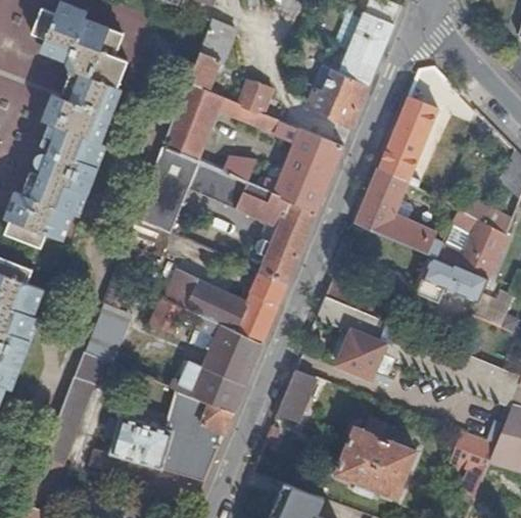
[(162,0),(183,9),(186,0),(198,0),(207,4),(208,0),(162,0)]
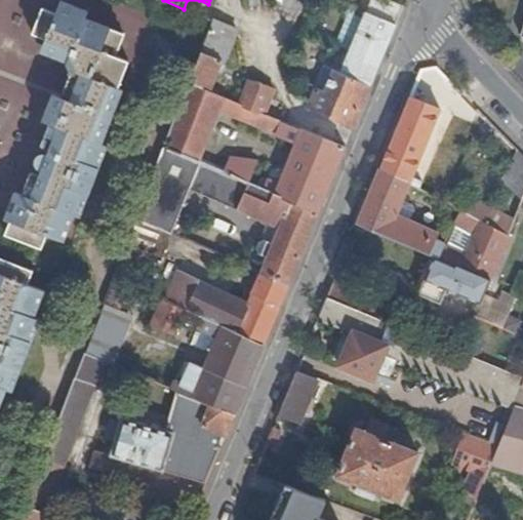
[(370,0),(366,11),(395,23),(402,5),(390,0),(370,0)]
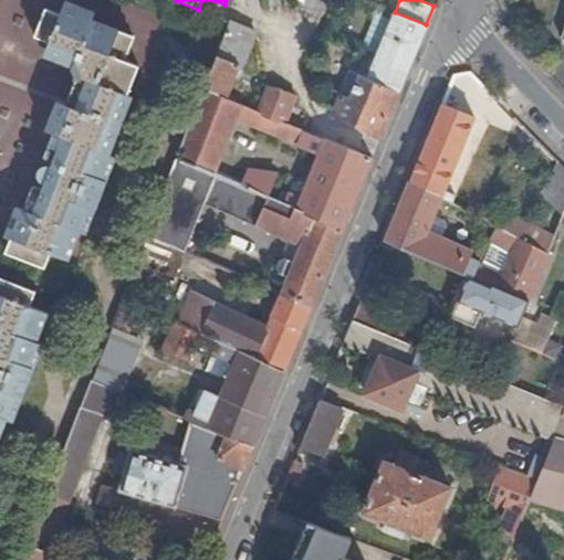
[(48,45),(43,56),(73,69),(72,70),(75,76),(79,77),(66,106),(58,102),(47,131),(53,135),(43,158),(53,161),(50,168),(45,167),(41,168),(38,172),(38,177),(40,181),(44,183),(42,189),(33,185),(23,209),(16,207),(4,234),(10,236),(3,252),(44,267),(50,253),(68,260),(79,233),(85,234),(115,158),(110,155),(132,98),(127,96),(138,66),(125,62),(134,38),(92,22),(95,14),(65,3),(60,16),(44,11),(34,39),(48,45)]
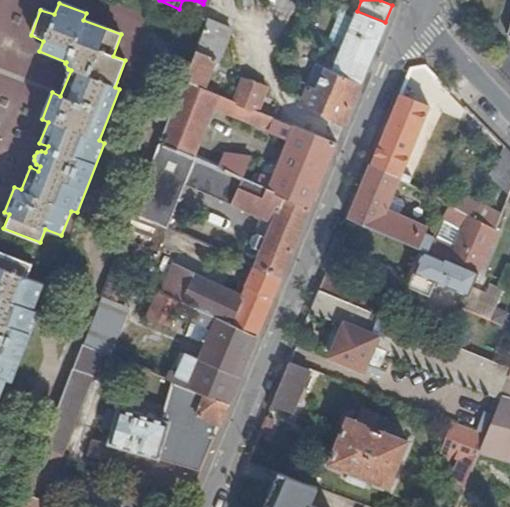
[(342,124),(385,22),(357,11),(332,71),(316,64),(307,83),(295,78),(290,89),(302,95),(298,104),(342,124)]
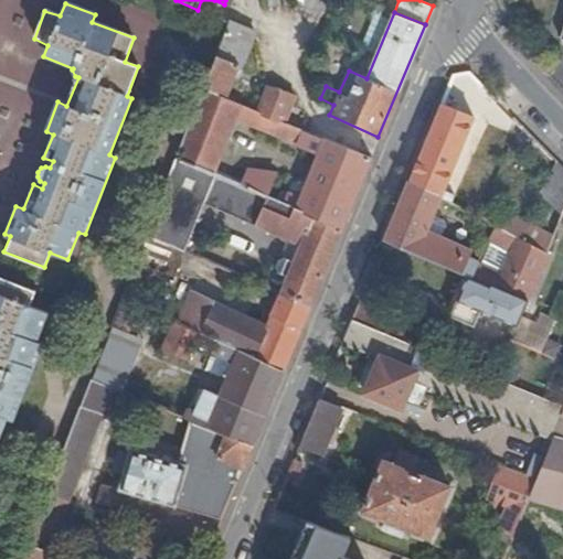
[(203,89),(225,98),(236,68),(238,68),(253,33),(229,22),(203,89)]
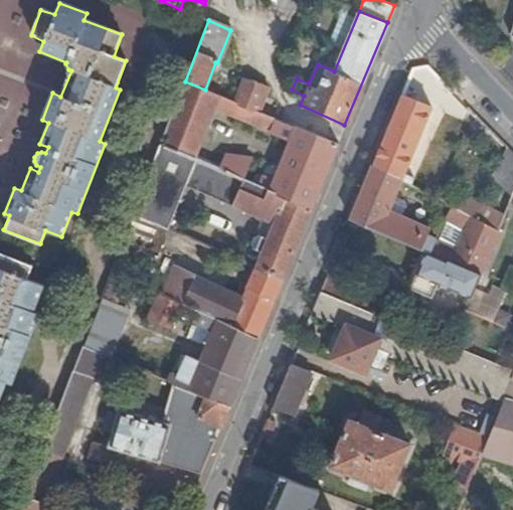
[(234,102),(259,112),(267,87),(243,77),(234,102)]
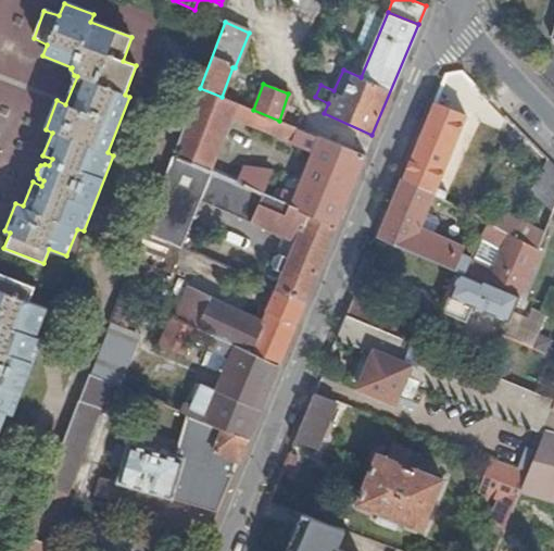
[(336,224),(364,155),(279,121),(253,110),(222,97),(200,88),(174,154),(210,171),(223,139),(228,141),(230,136),(225,134),(231,117),(302,146),(300,151),(311,157),(294,193),(282,189),(278,199),(336,224)]
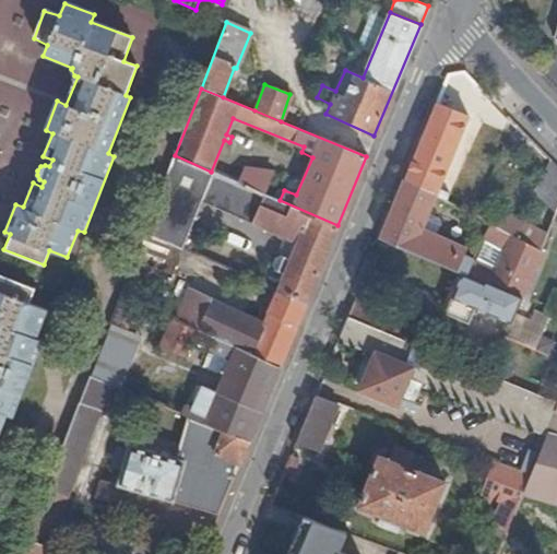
[(466,115),(436,102),(405,178),(435,193),(466,115)]
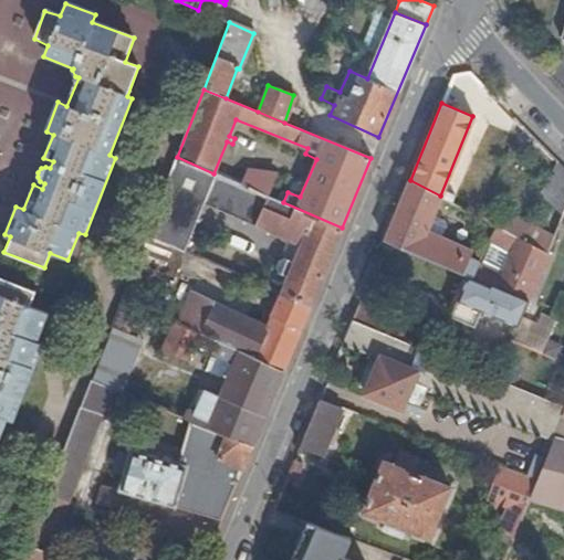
[(310,305),(342,228),(283,202),(268,196),(243,186),(213,173),(177,157),(147,234),(184,251),(202,203),(235,217),(286,239),(299,245),(293,261),(283,256),(279,259),(275,266),(278,272),(286,275),(280,292),(310,305)]
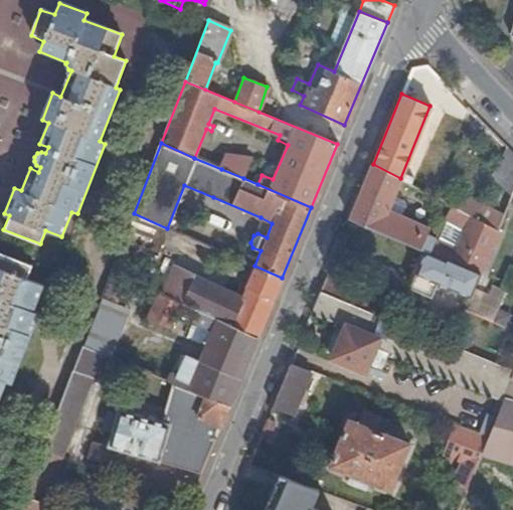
[(512,188),(512,153),(507,147),(491,175),(511,193),(512,188)]
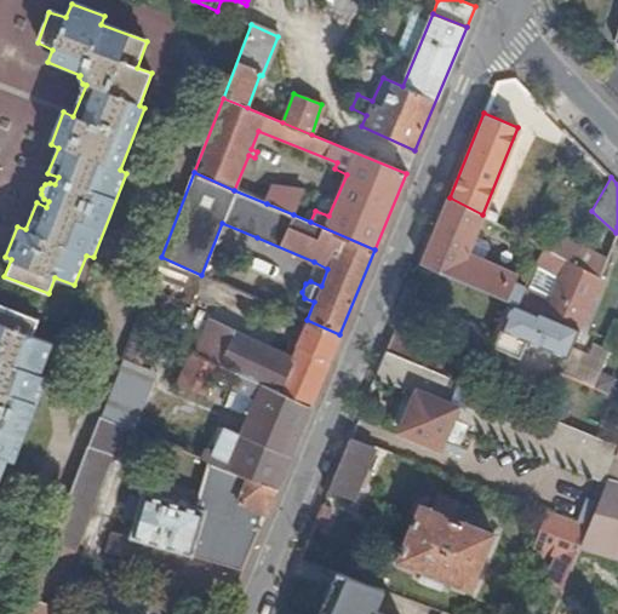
[(267,204),(293,214),(304,190),(272,190),(267,204)]
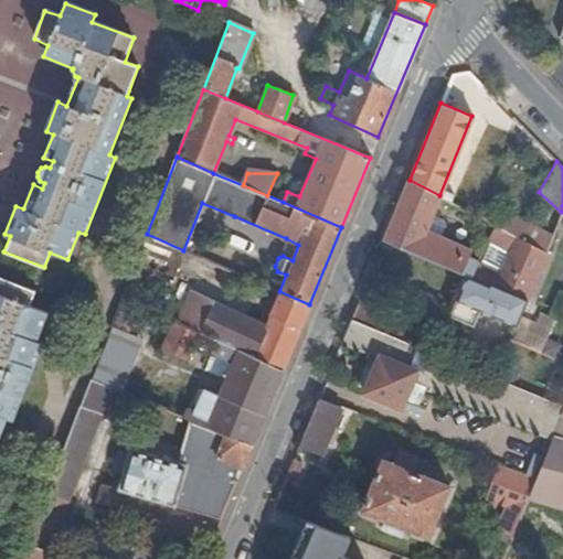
[(439,195),(410,180),(384,240),(468,275),(474,276),(480,260),(467,256),(469,249),(425,232),(439,195)]
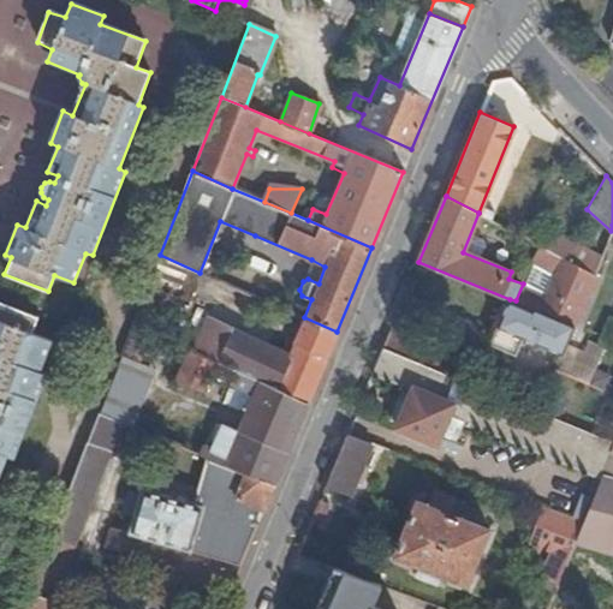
[(593,274),(601,255),(557,232),(547,249),(593,274)]
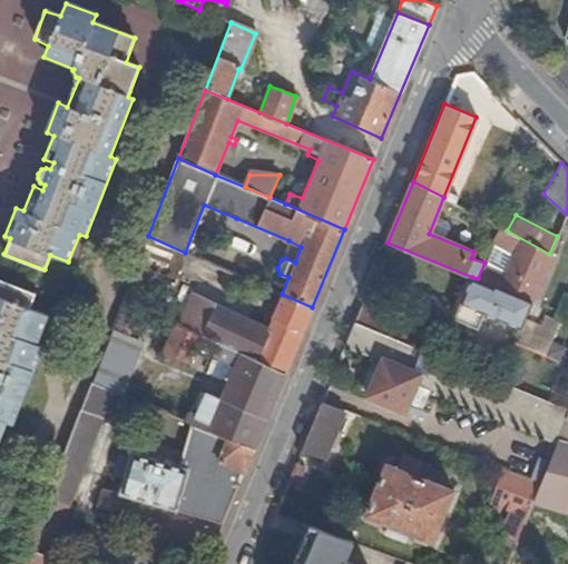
[(550,255),(549,254),(507,230),(500,228),(493,240),(515,253),(505,271),(485,263),(478,278),(530,299),(531,300),(550,255)]
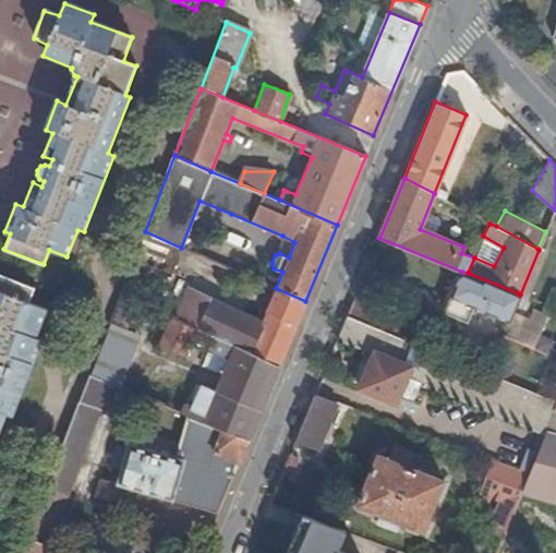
[(277,252),(279,253),(289,257),(294,242),(282,236),(277,252)]
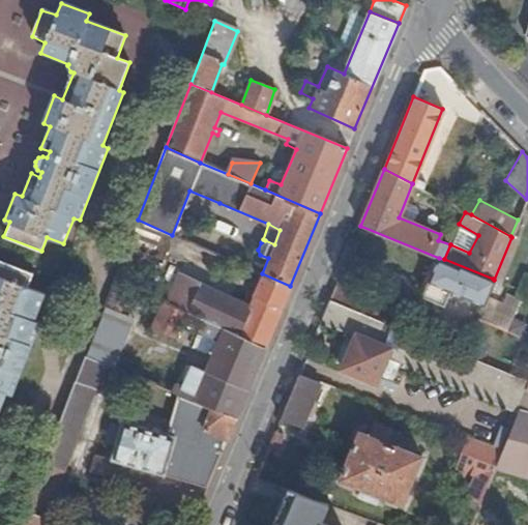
[(125,285),(134,288),(146,259),(125,251),(114,280),(125,285)]
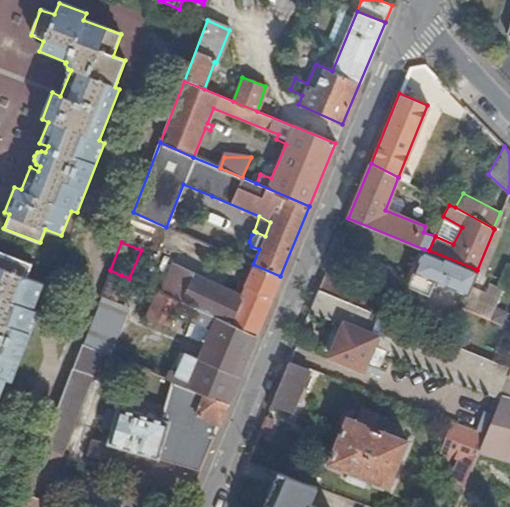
[(0,388),(4,377),(10,379),(38,308),(33,306),(43,281),(27,274),(32,262),(0,249),(0,388)]
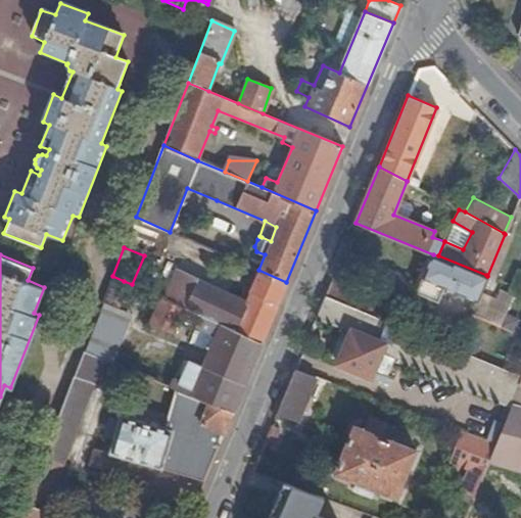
[(476,299),(486,275),(438,255),(433,254),(417,291),(438,299),(444,285),(476,299)]
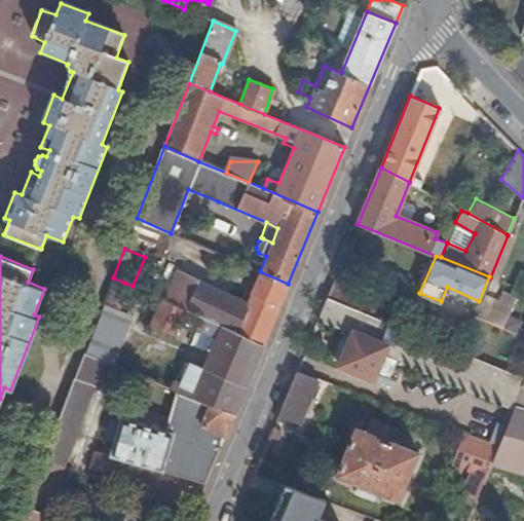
[(262,345),(288,284),(260,271),(247,302),(178,271),(167,293),(162,291),(159,298),(161,299),(150,326),(174,336),(185,310),(201,318),(262,345)]
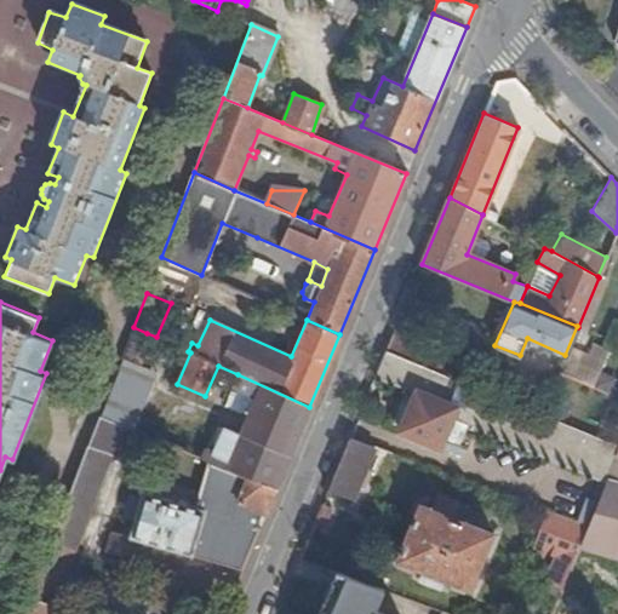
[(133,327),(121,359),(136,365),(147,333),(133,327)]
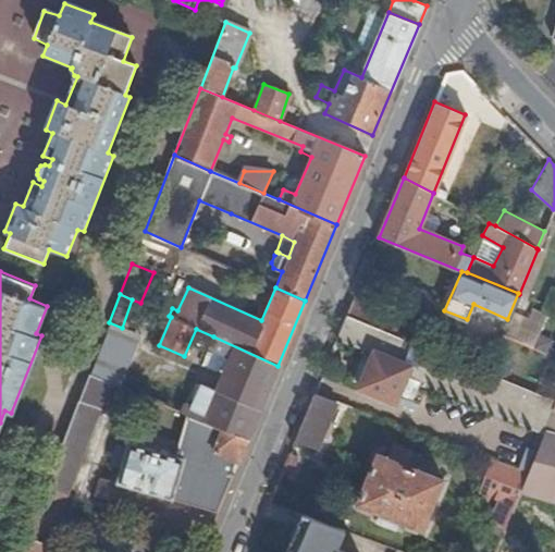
[(377,308),(353,298),(347,316),(395,335),(401,321),(375,310),(377,308)]
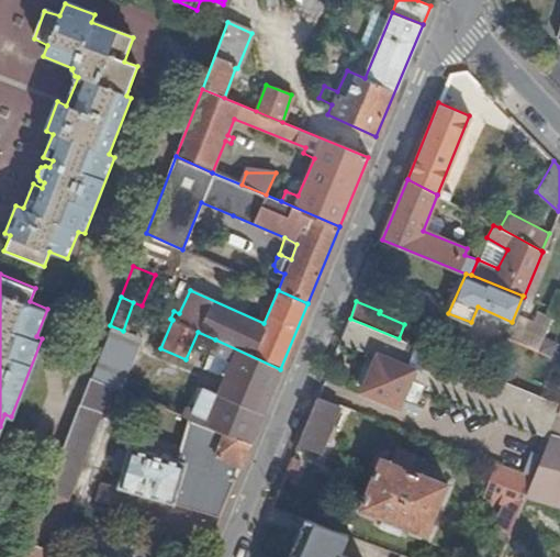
[(559,404),(399,338),(350,319),(340,341),(377,355),(360,390),(400,405),(402,399),(422,408),(430,387),(550,436),(559,411),(559,404)]
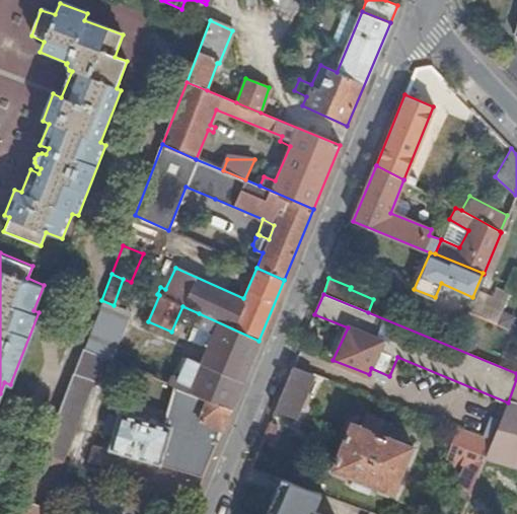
[(173,377),(170,383),(190,391),(230,410),(259,341),(199,313),(194,324),(212,333),(201,363),(190,359),(180,379),(173,377)]
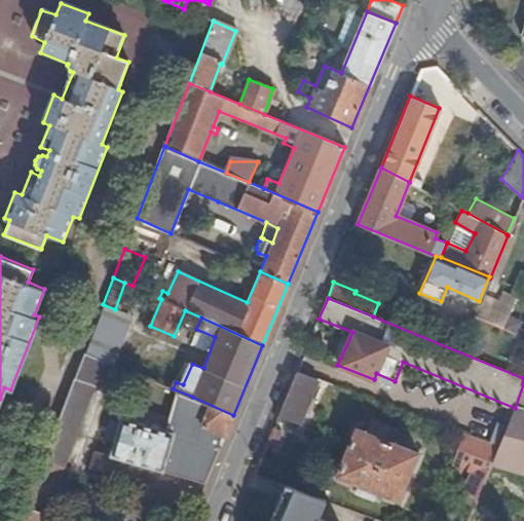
[(35,477),(16,520),(41,520),(60,474),(90,393),(103,359),(84,351),(35,477)]
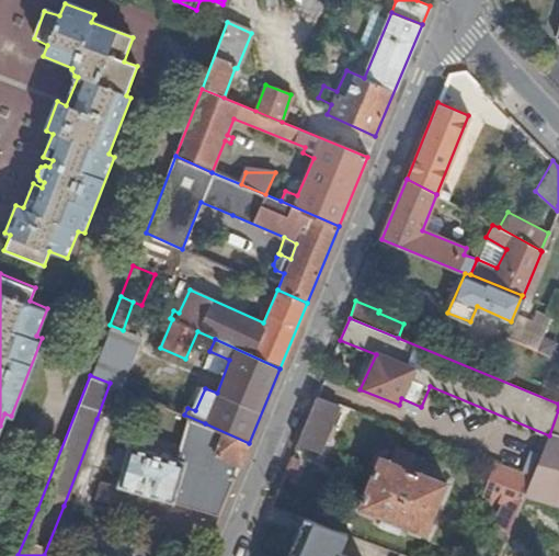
[(316,396),(296,444),(318,452),(338,405),(316,396)]
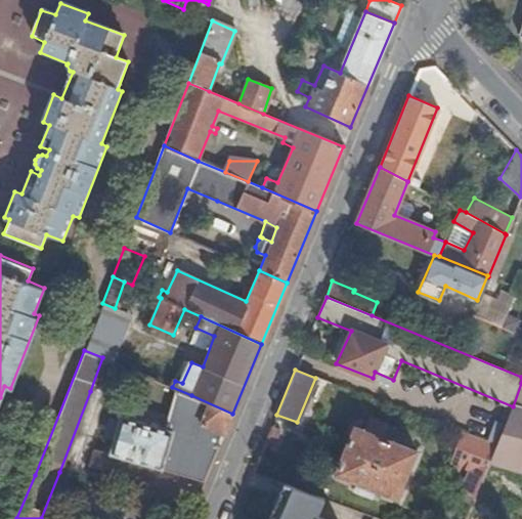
[(521,383),(513,406),(496,445),(490,461),(521,469),(521,383)]
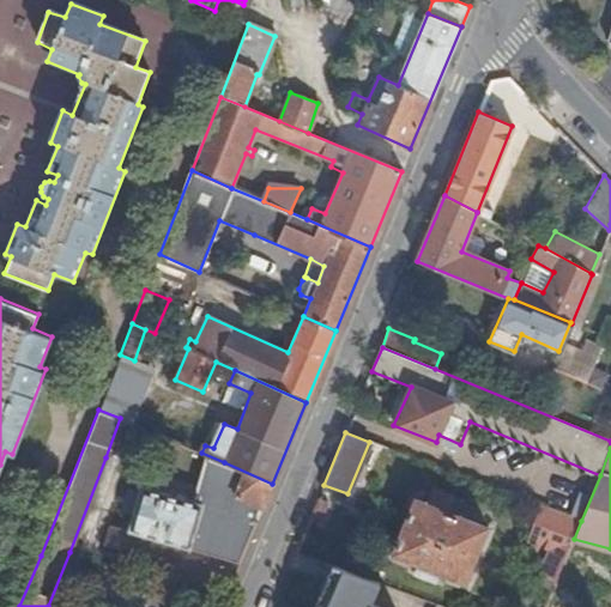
[(262,508),(272,484),(224,462),(207,499),(230,510),(236,496),(262,508)]
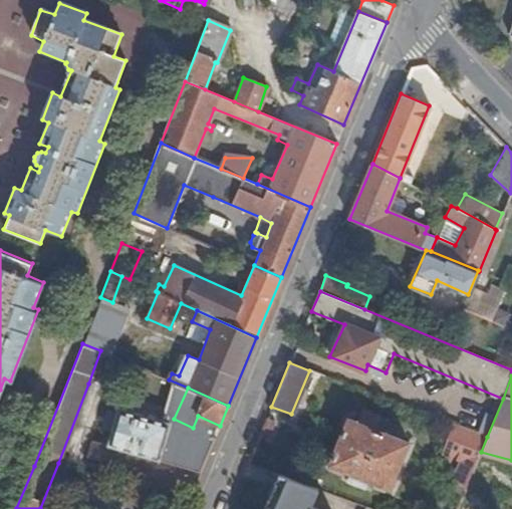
[(160,451),(202,469),(209,452),(166,434),(169,422),(117,408),(116,412),(106,409),(101,428),(110,430),(106,444),(158,459),(160,451)]
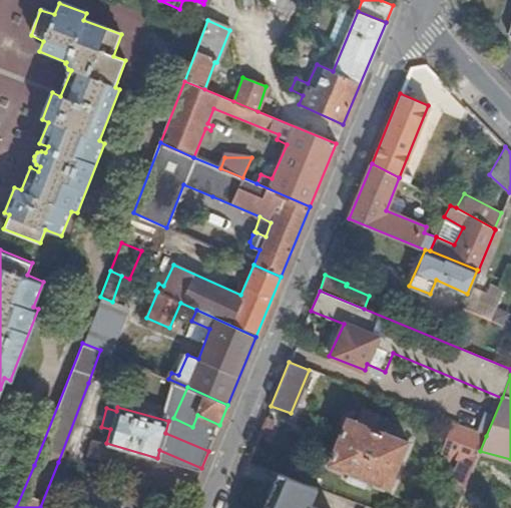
[(359,422),(348,418),(329,463),(390,487),(408,441),(384,432),(388,421),(363,412),(359,422)]
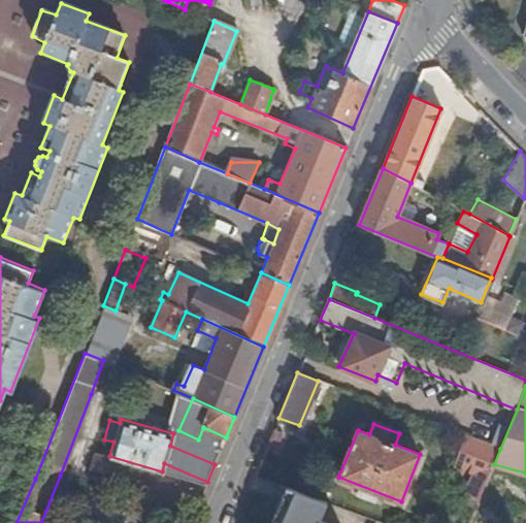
[(480,498),(494,464),(500,449),(465,435),(454,465),(474,472),(466,493),(480,498)]
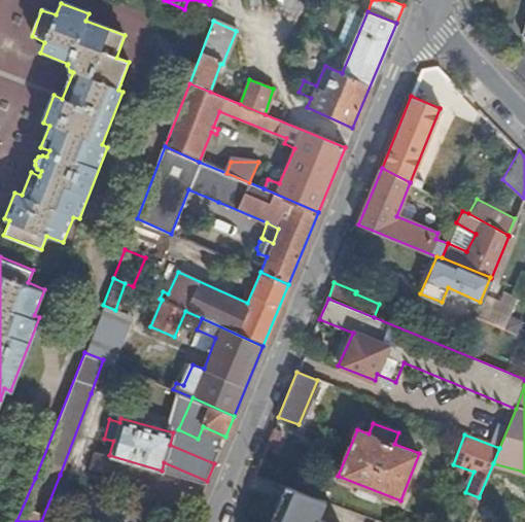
[(326,500),(290,487),(275,521),(325,521),(318,519),(326,500)]
